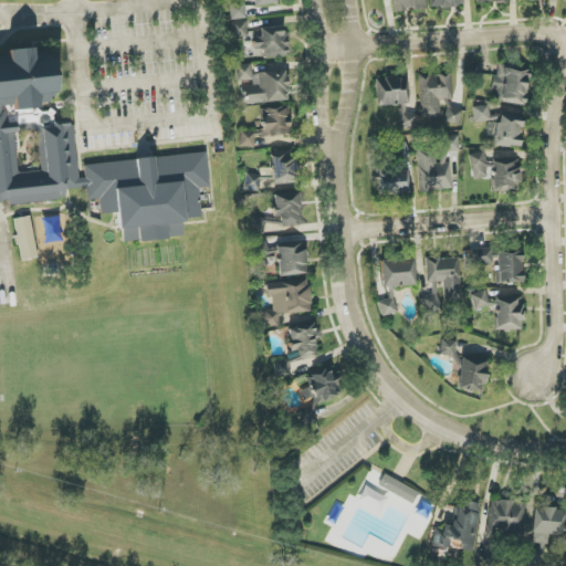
[(230,4),(230,20),(245,20),(245,3),(230,4)]
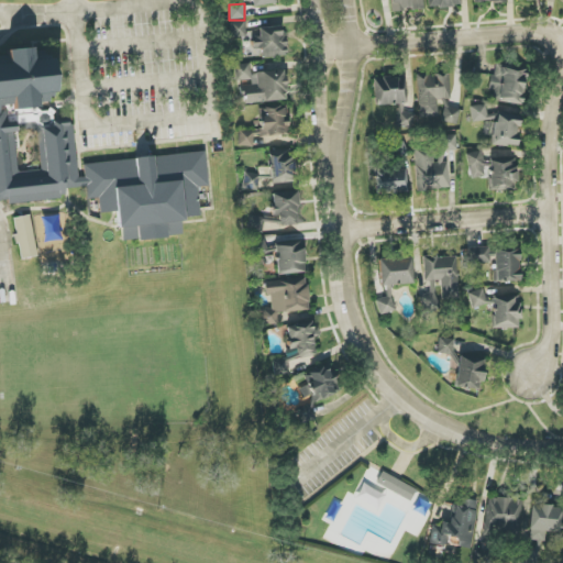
[(231,39),(246,37),(245,21),(230,22),(231,39)]
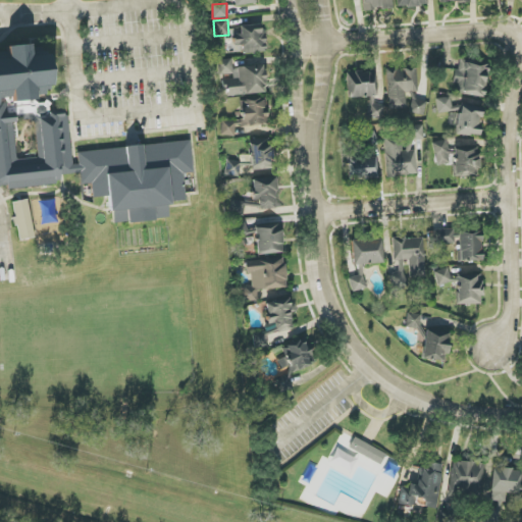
[(265,52),(263,24),(241,25),(241,35),(235,35),(235,46),(243,46),(243,53),(265,52)]
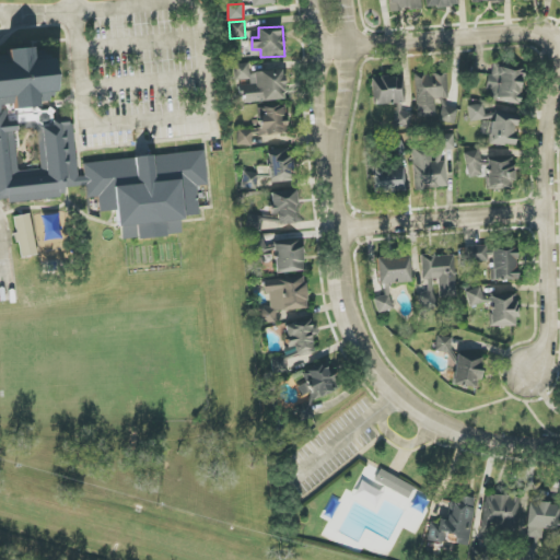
[(208,152),(84,162),(74,140),(54,112),(19,115),(18,124),(37,127),(41,170),(18,171),(14,125),(1,108),(49,104),(57,59),(33,60),(32,48),(8,50),(9,63),(0,65),(0,62),(0,164),(3,200),(92,193),(126,240),(182,235),(179,218),(196,217),(208,152)]
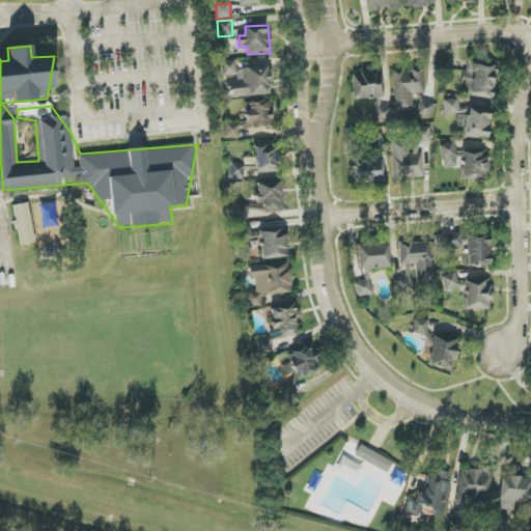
[(220,61),(222,77),(236,76),(236,81),(227,81),(229,98),(271,94),(269,66),(236,70),(235,60),(220,61)]
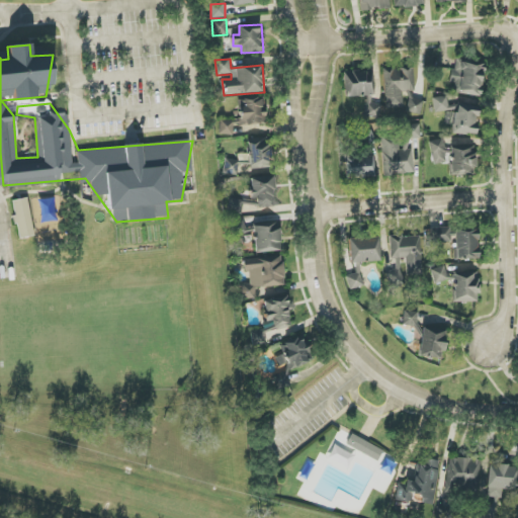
[(450,84),(457,85),(456,94),(482,96),(485,64),(453,60),(450,84)]
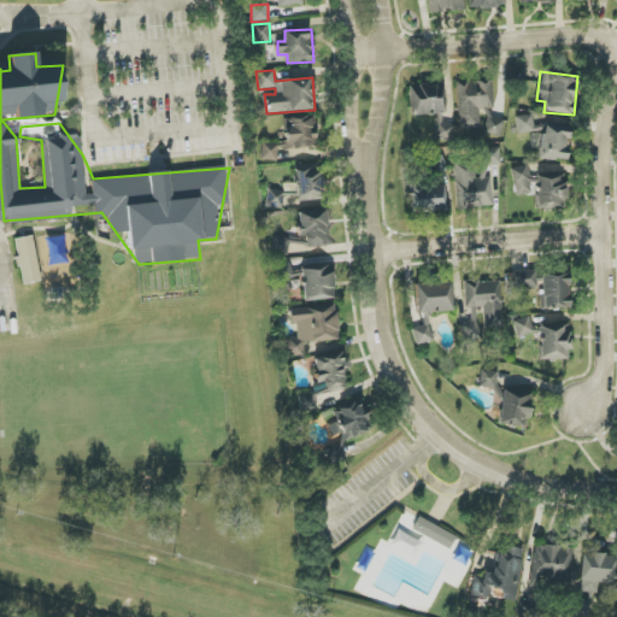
[(458,129),(480,129),(479,109),(493,109),(492,81),(457,82),(458,129)]
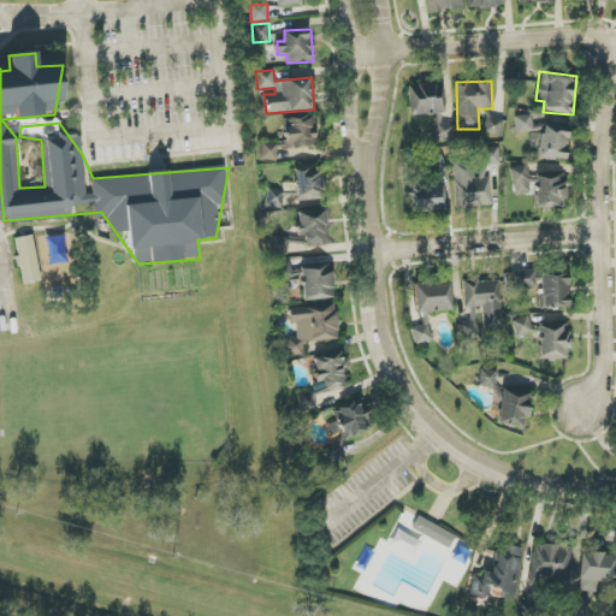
[(442,84),(409,86),(409,116),(436,116),(437,123),(443,123),(442,84)]
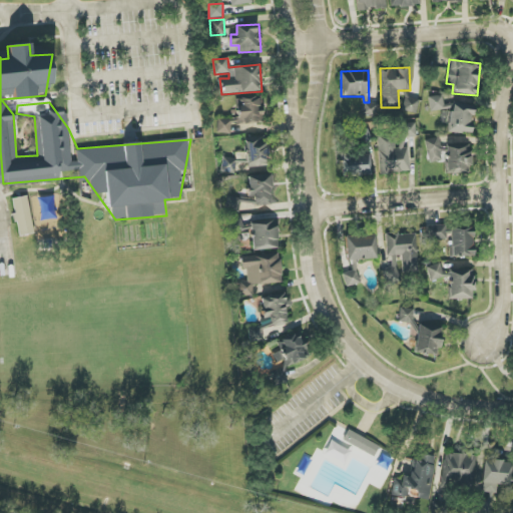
[(399,93),(400,112),(418,111),(418,99),(409,99),(409,93),(399,93)]
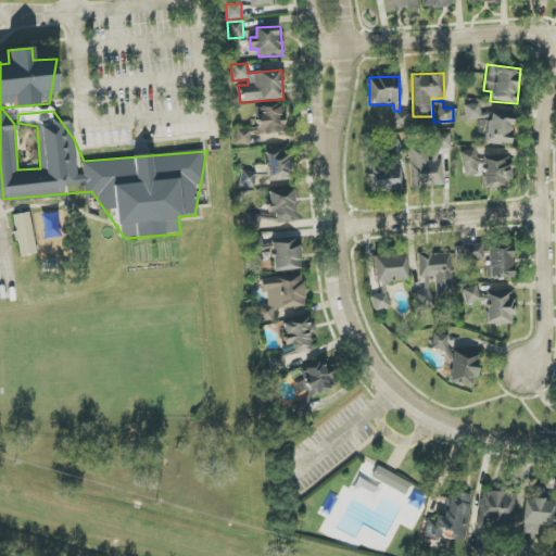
[(510,143),(510,126),(514,126),(514,114),(480,114),(480,104),(465,104),(465,121),(480,121),(480,127),(485,127),(485,144),(510,143)]
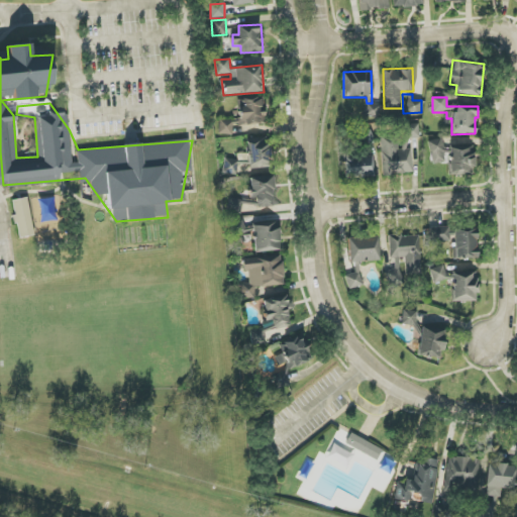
[(266,125),(266,112),(262,112),(262,100),(239,99),(238,119),(218,119),(217,135),(232,135),(232,124),(266,125)]
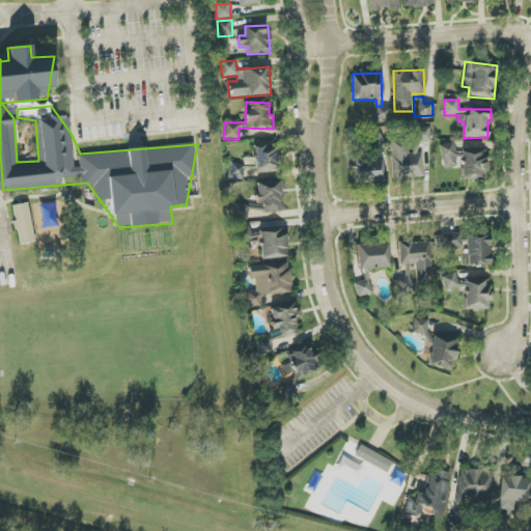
[(389,107),(372,108),(372,123),(390,122),(389,107)]
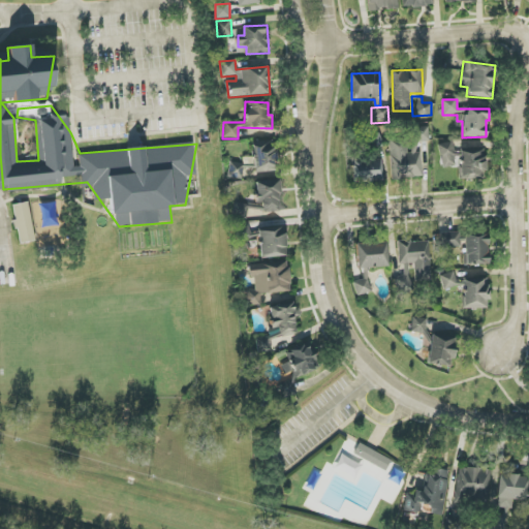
[(422,178),(421,153),(408,154),(408,137),(389,138),(391,179),(422,178)]
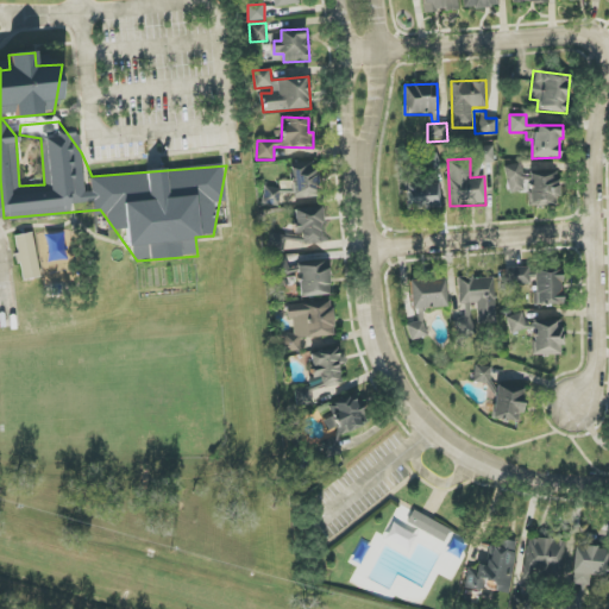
[(294,199),(316,198),(316,163),(293,164),(294,199)]
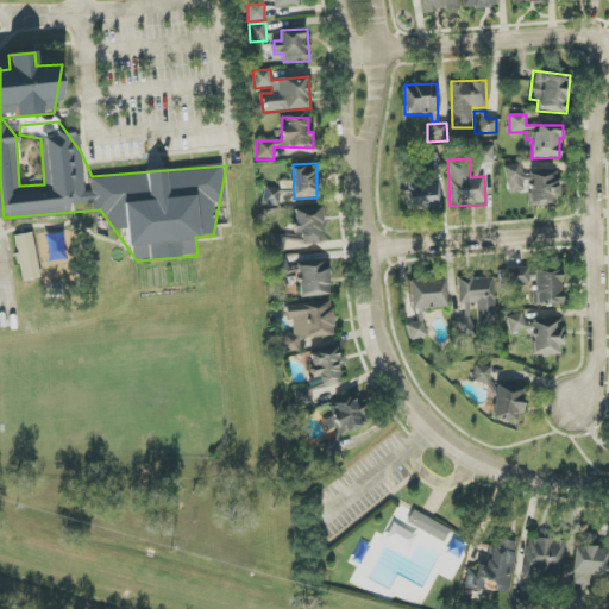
[(529,206),(558,206),(558,174),(522,173),(522,164),(507,164),(507,192),(529,192),(529,206)]
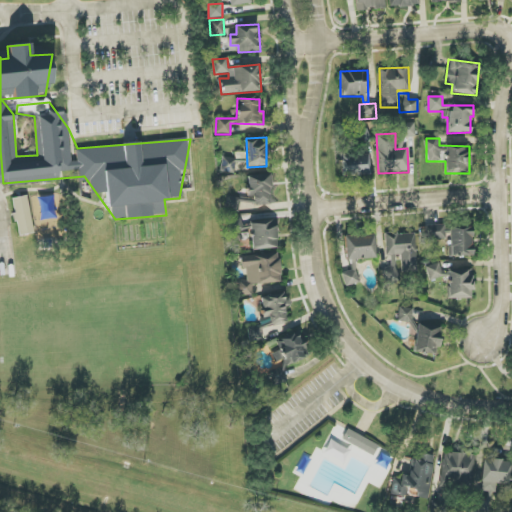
[(340,155),(340,176),(369,176),(368,155),(340,155)]
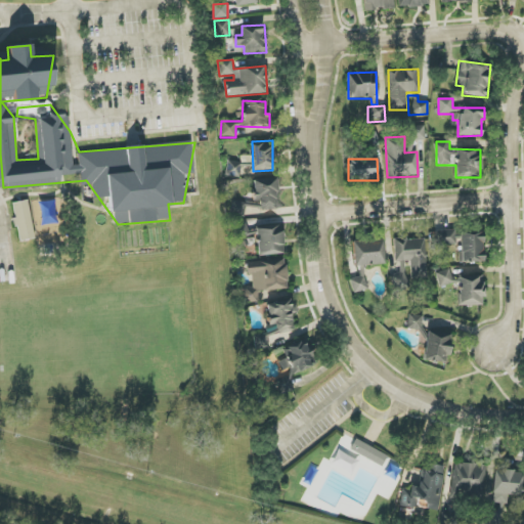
[(253,180),(255,210),(277,209),(276,179),(253,180)]
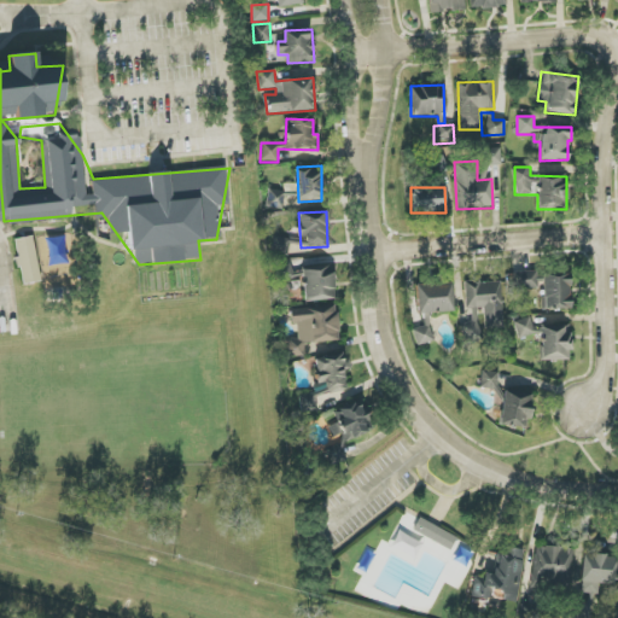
[(42,281),(31,237),(15,240),(18,257),(17,258),(23,285),(42,281)]
